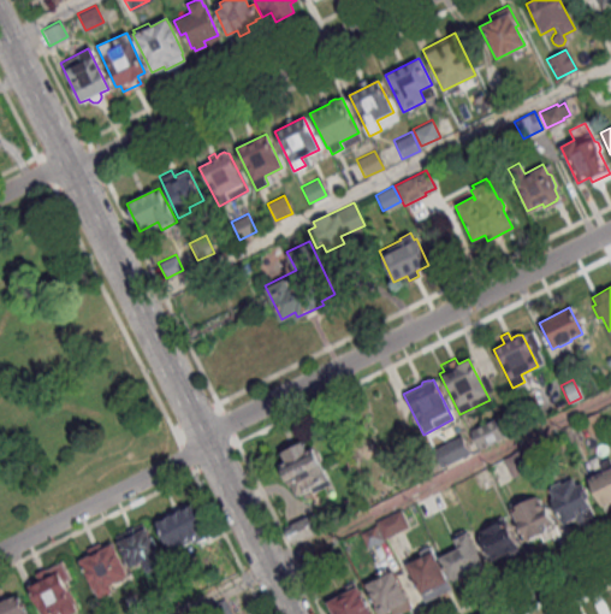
[(597,412),(604,427),(588,436),(581,420),(597,412)]
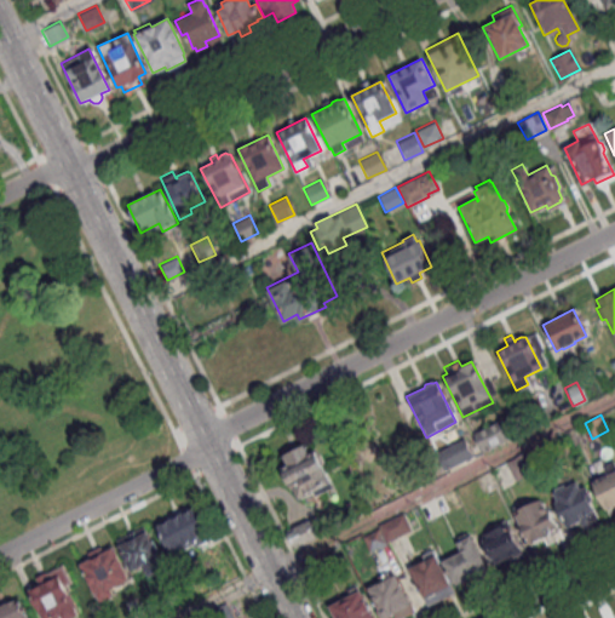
[(471,433),(481,452),(511,438),(501,418),(471,433)]
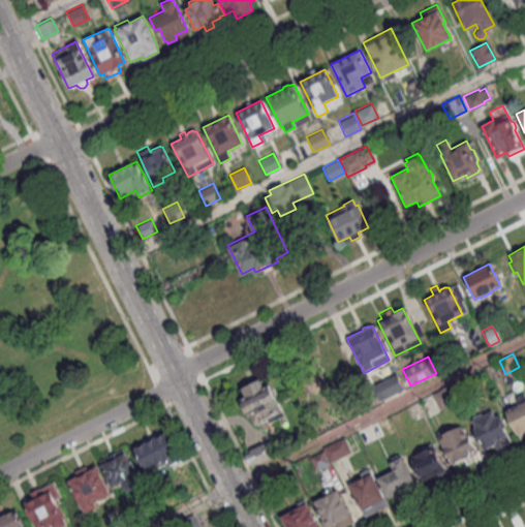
[(395,373),(403,389),(378,401),(370,386),(395,373)]
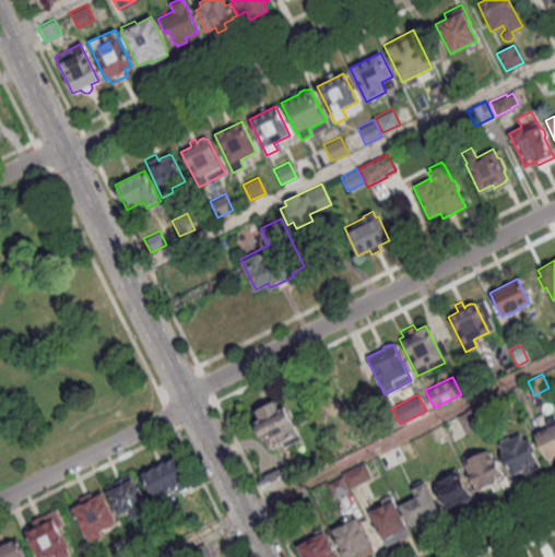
[(274,402),(257,411),(260,419),(255,423),(268,450),(282,443),(283,446),(298,438),(294,429),(295,428),(284,406),(279,410),(274,402)]
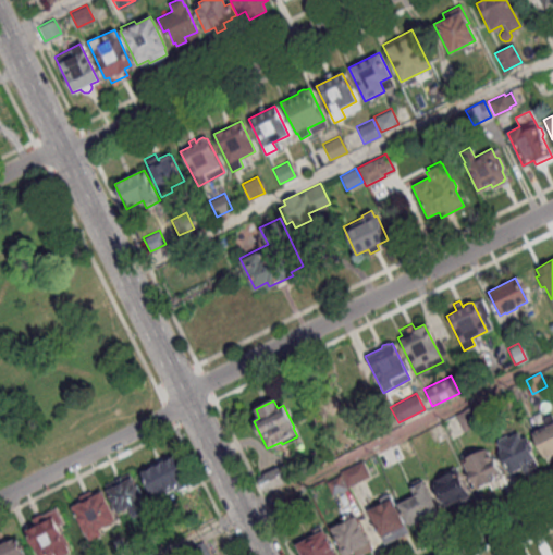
[(472,405),(481,422),(462,432),(454,415),(472,405)]
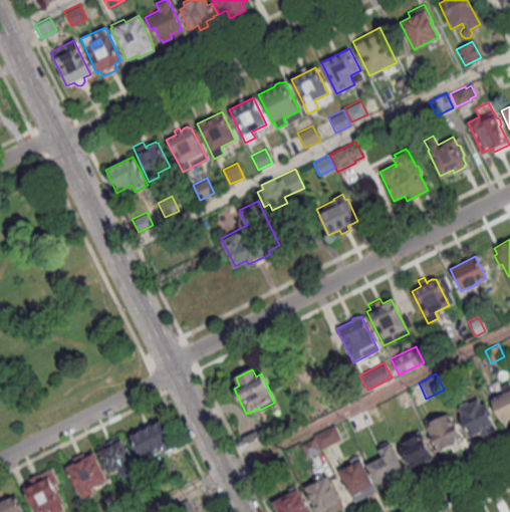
[(508,381),(509,386),(509,421),(502,425),(490,400),(502,394),(499,387),(508,381)]
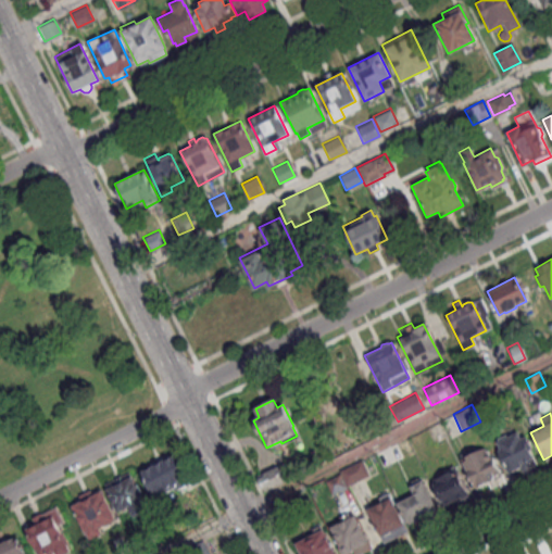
[(494,442),(515,432),(519,439),(525,437),(538,465),(521,474),(517,468),(506,474),(496,450),(498,449),(494,442)]
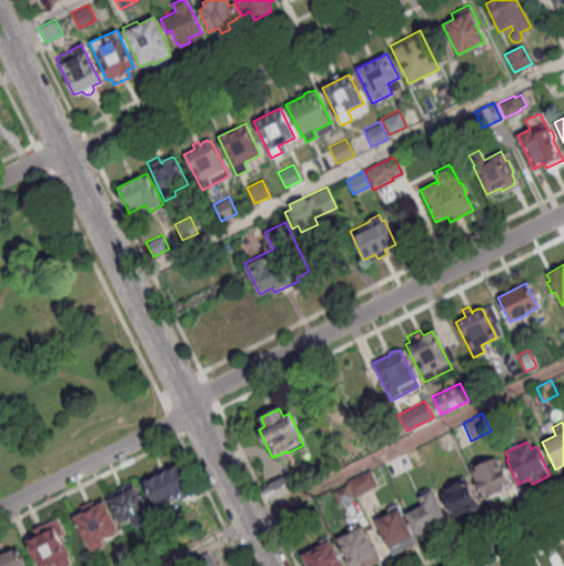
[(471,468),(485,499),(511,487),(500,465),(496,466),(493,458),(471,468)]
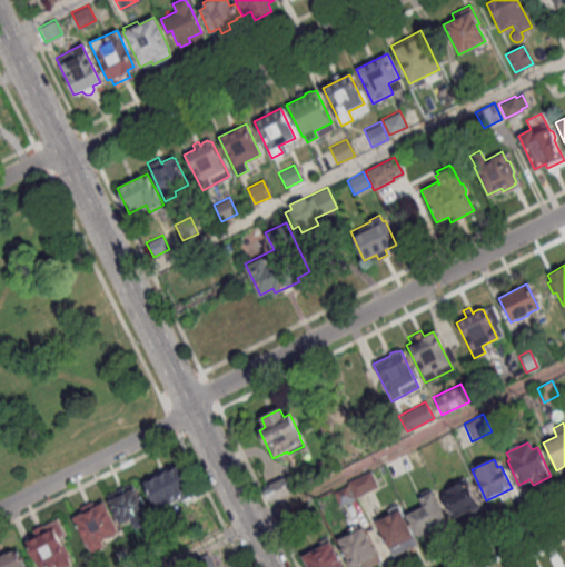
[(145,484),(157,509),(177,499),(179,504),(189,499),(187,494),(191,491),(178,467),(145,484)]
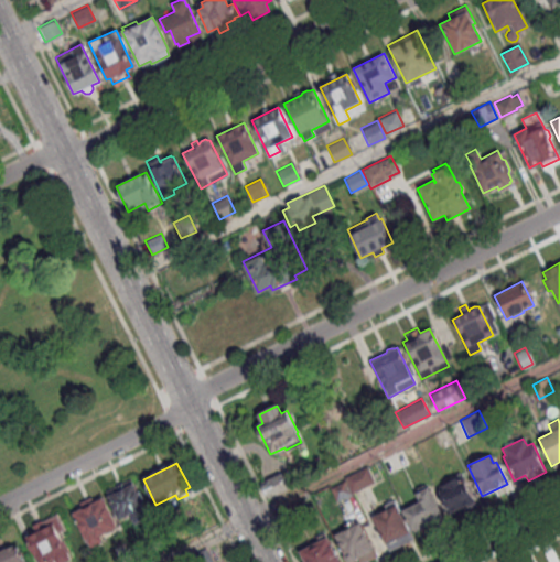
[(365,466),(373,482),(350,493),(342,477),(365,466)]
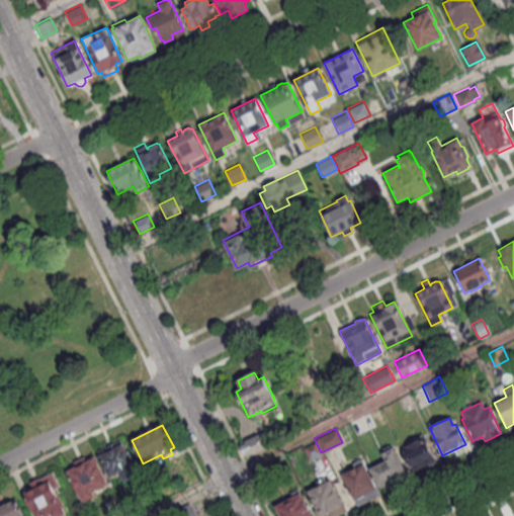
[(238,444),(245,458),(269,446),(262,432),(238,444)]
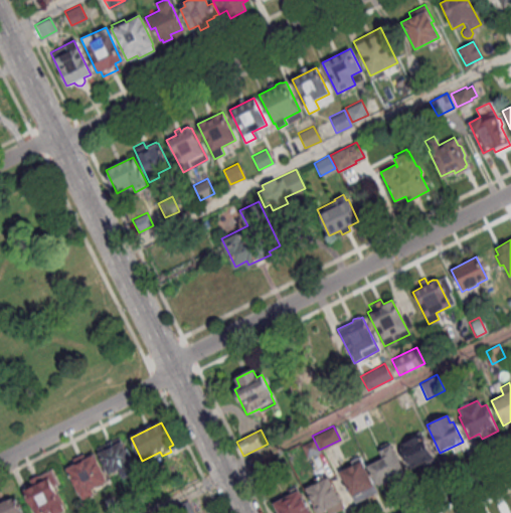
[(419,432),(435,461),(422,467),(420,464),(408,471),(394,444),(419,432)]
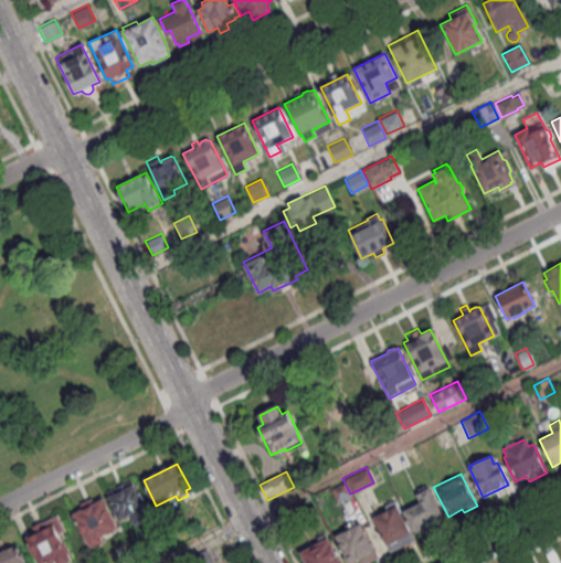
[(104,491),(118,520),(130,514),(136,527),(150,519),(130,479),(104,491)]
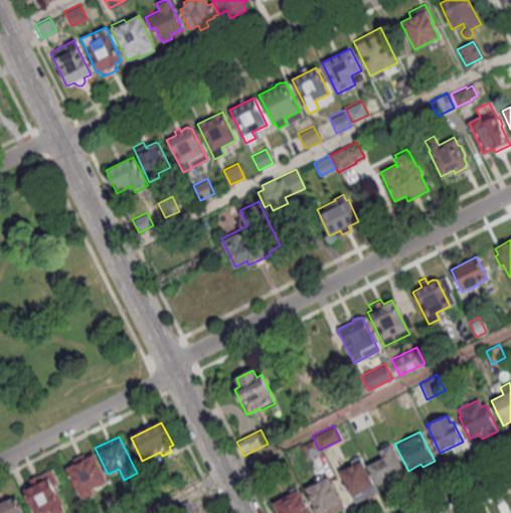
[(312,440),(318,453),(306,459),(299,446),(312,440)]
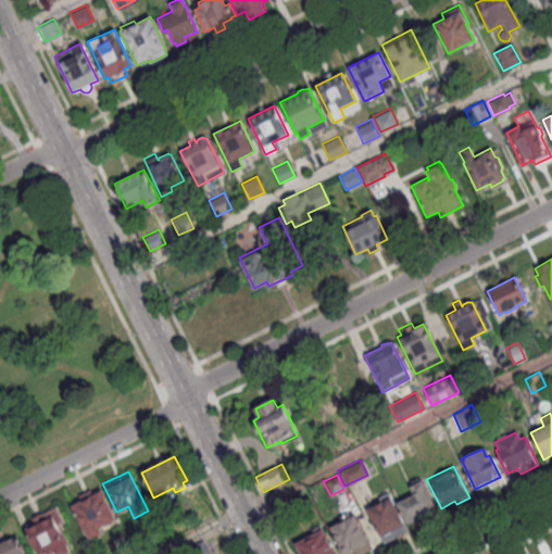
[(422,481),(437,514),(419,523),(417,520),(409,525),(408,523),(404,524),(396,504),(413,494),(409,487),(422,481)]
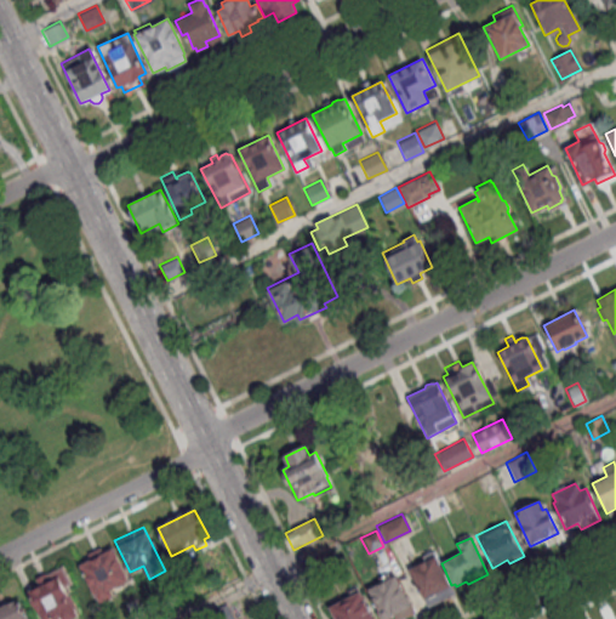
[(79,566),(95,597),(96,597),(100,603),(113,596),(109,590),(127,581),(112,549),(102,554),(98,547),(86,554),(89,560),(79,566)]
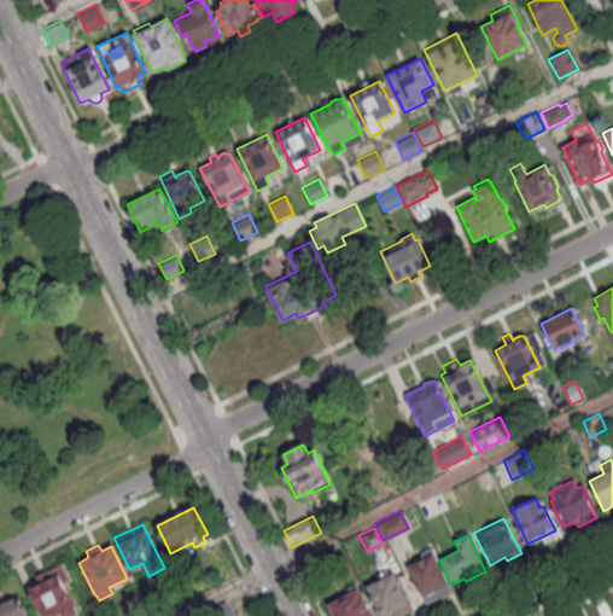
[(430,548),(451,592),(424,605),(404,567),(422,558),(420,553),(430,548)]
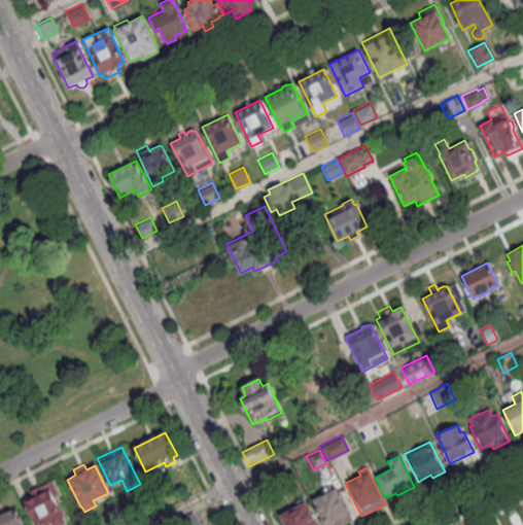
[(275,468),(281,481),(263,490),(256,478),(275,468)]
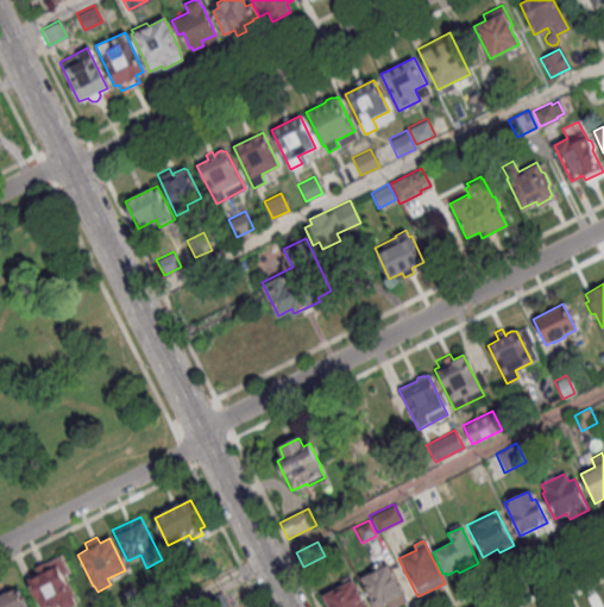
[(27,580),(39,606),(56,606),(60,606),(69,606),(75,605),(61,576),(68,573),(60,556),(44,564),(44,563),(35,568),(38,575),(27,580)]
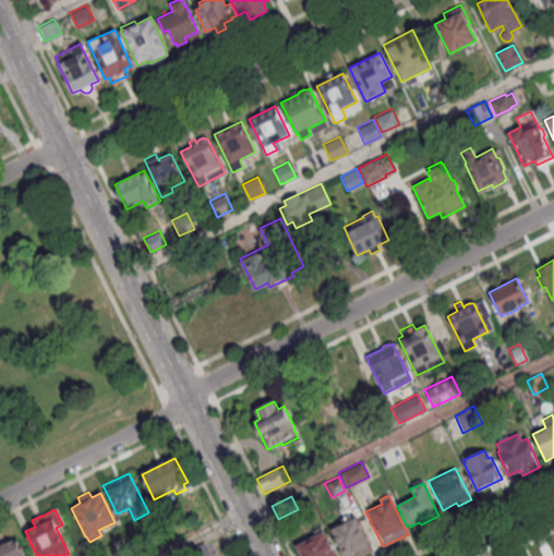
[(338,550),(328,530),(353,517),(371,551),(360,555),(352,555),(352,554),(351,555),(340,555),(339,554),(338,552),(338,550)]
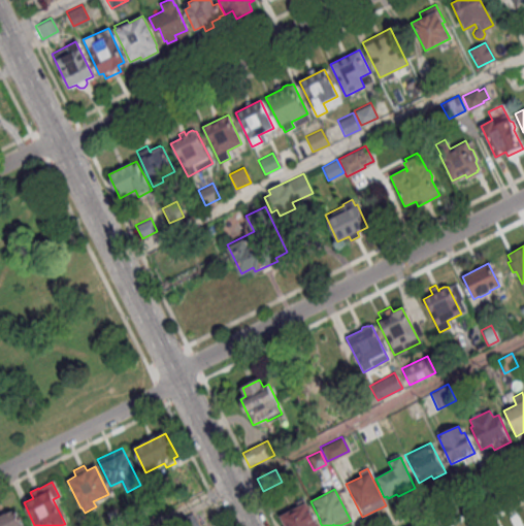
[(305,503),(316,525),(282,525),(277,517),(305,503)]
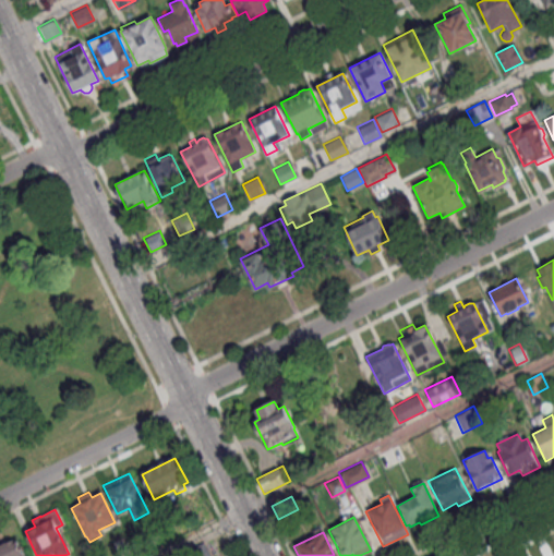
[(0,555),(21,555),(13,540),(0,545),(0,555)]
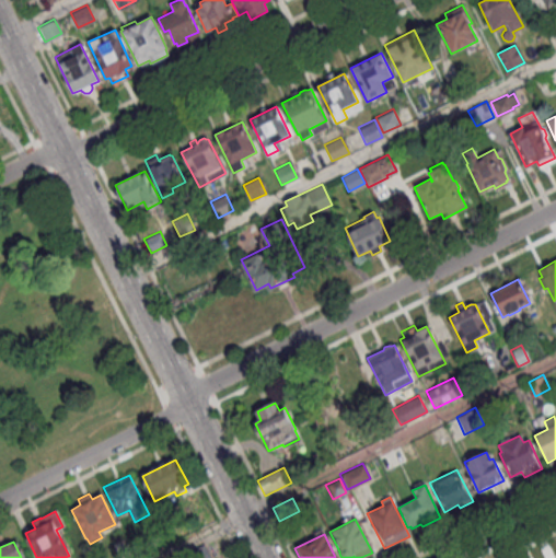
[(185,553),(187,557),(209,557),(203,545),(185,553)]
